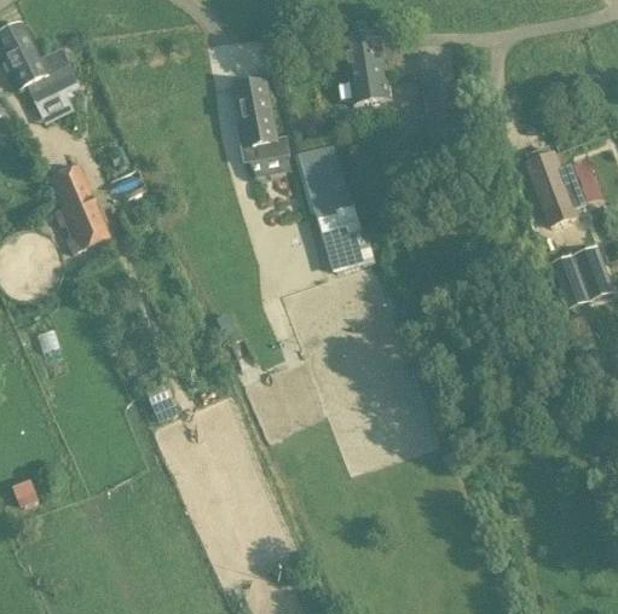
[(34,103),(75,82),(59,51),(39,62),(19,24),(0,33),(0,51),(18,90),(27,86),(34,103)]
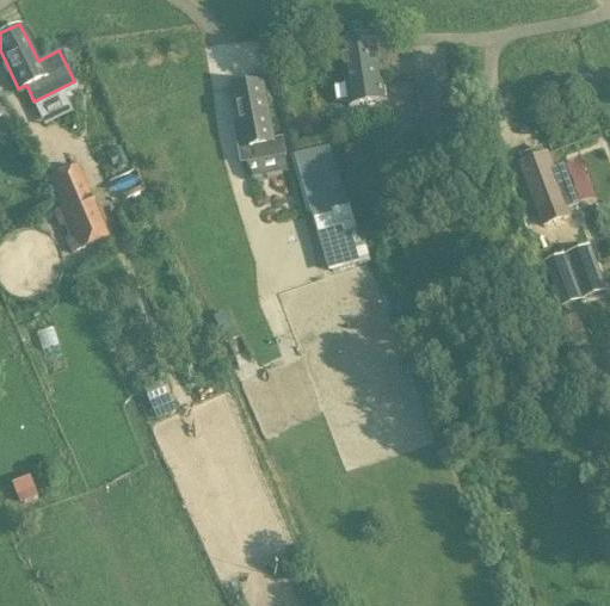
[(347,103),(384,99),(376,33),(340,36),(344,81),(334,82),(336,94),(346,93),(347,103)]
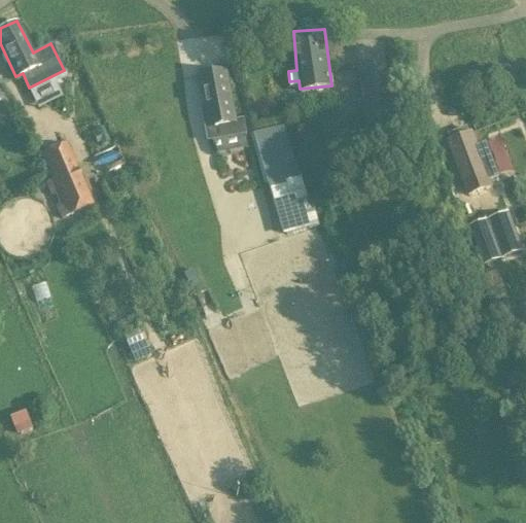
[(396,102),(391,60),(357,65),(366,128),(399,123),(396,102)]
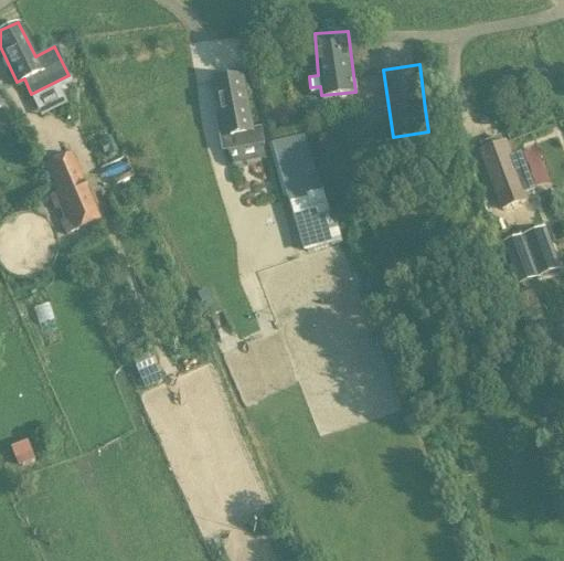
[(243,76),(217,81),(224,120),(220,122),(224,150),(265,143),(263,127),(253,129),(243,76)]
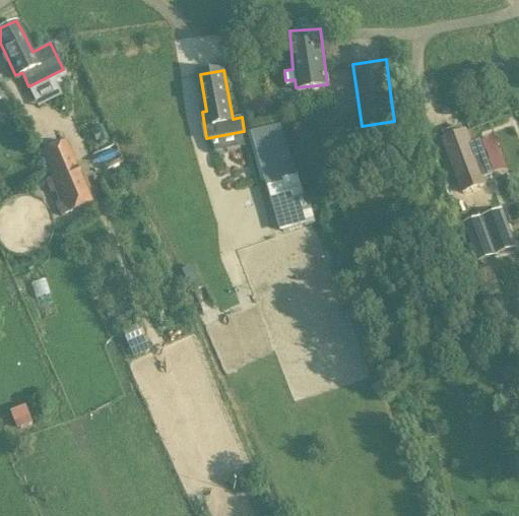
[(252,131),(255,143),(261,166),(265,181),(270,180),(282,230),(316,220),(311,204),(307,206),(298,171),(294,172),(290,159),(286,145),(282,146),(277,124),(252,131)]
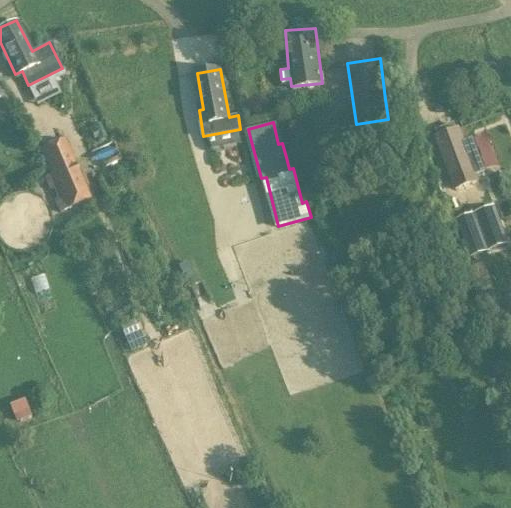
[(472,137),(463,140),(458,127),(435,135),(451,177),(470,171),(472,175),(484,171),(472,137)]
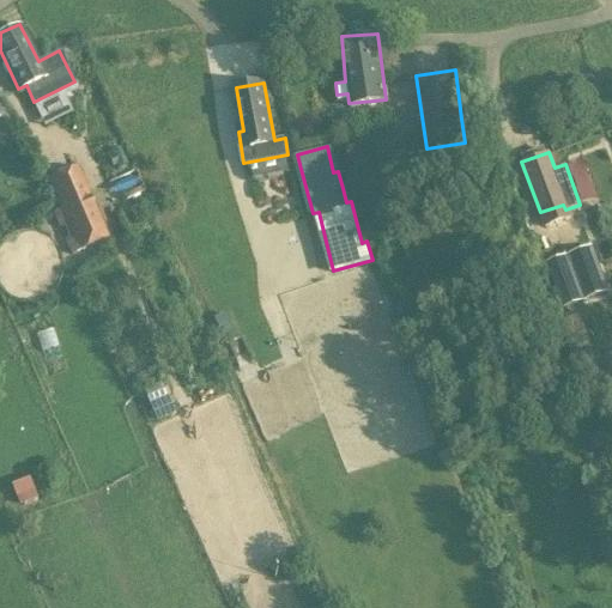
[(58,205),(48,210),(47,210),(53,224),(65,220),(70,231),(58,236),(66,253),(98,238),(66,165),(44,175),(58,205)]
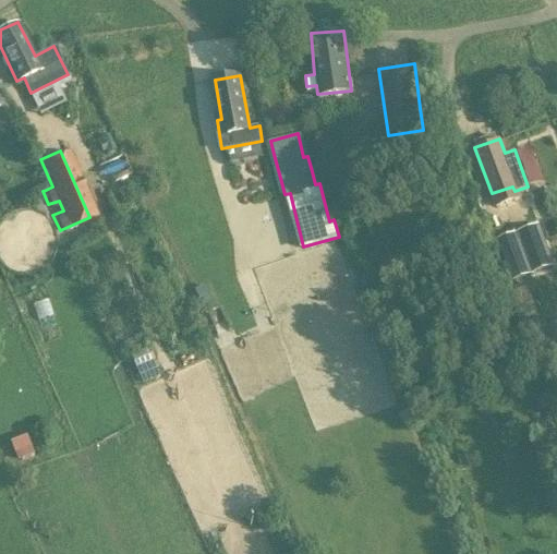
[(510,280),(555,263),(539,221),(494,238),(510,280)]
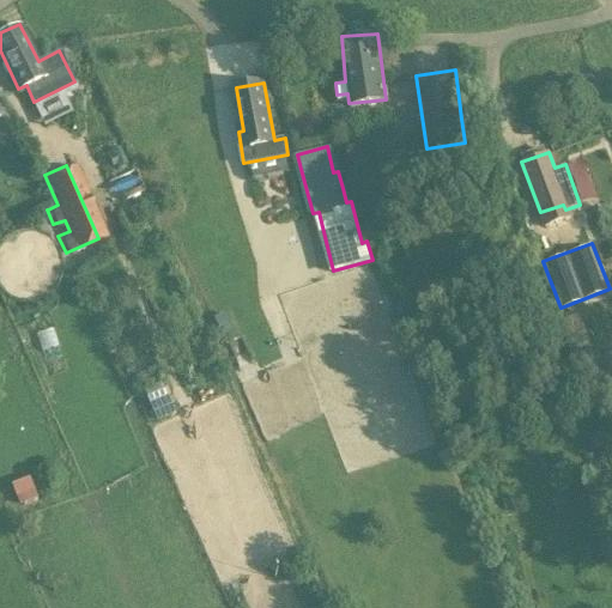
[(28,473),(10,480),(20,502),(37,494),(28,473)]
